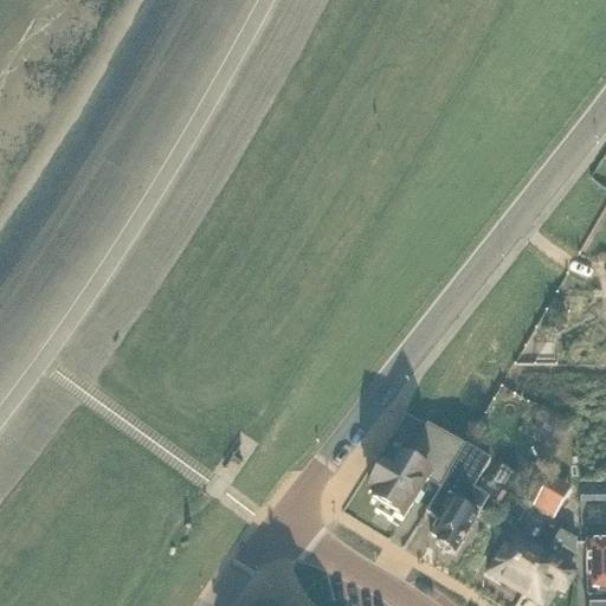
[(456,464),(465,450),(429,426),(405,465),(398,461),(392,471),(386,468),(369,494),(375,497),(372,504),(379,508),(375,514),(392,523),(395,519),(403,522),(420,492),(427,482),(442,490),(456,464)]
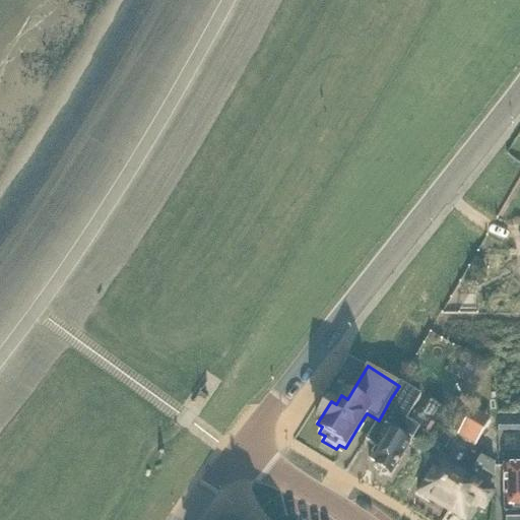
[(400,417),(406,406),(391,398),(379,420),(366,441),(377,447),(370,459),(377,464),(375,467),(390,476),(411,441),(398,433),(405,420),(400,417)]
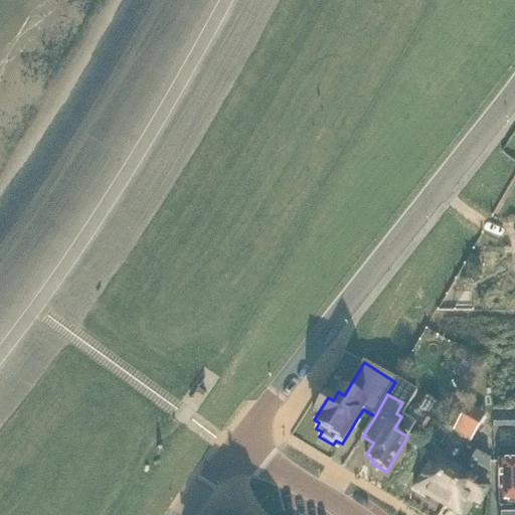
[(463,415),(454,431),(471,442),(480,426),(463,415)]
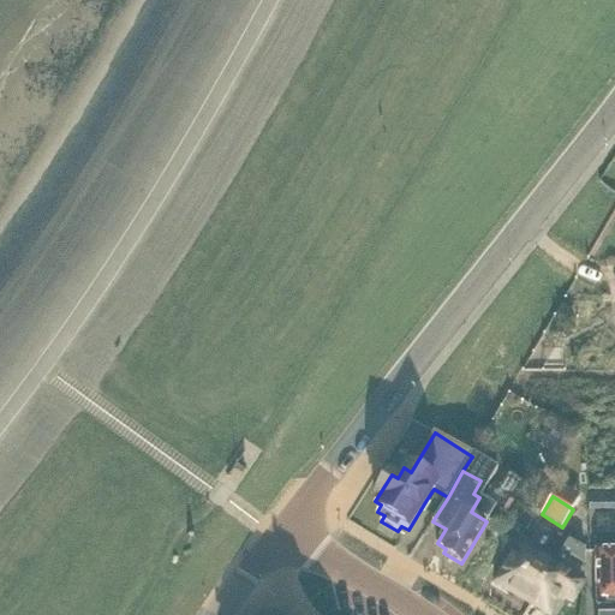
[(557,535),(545,555),(556,562),(569,541),(557,535)]
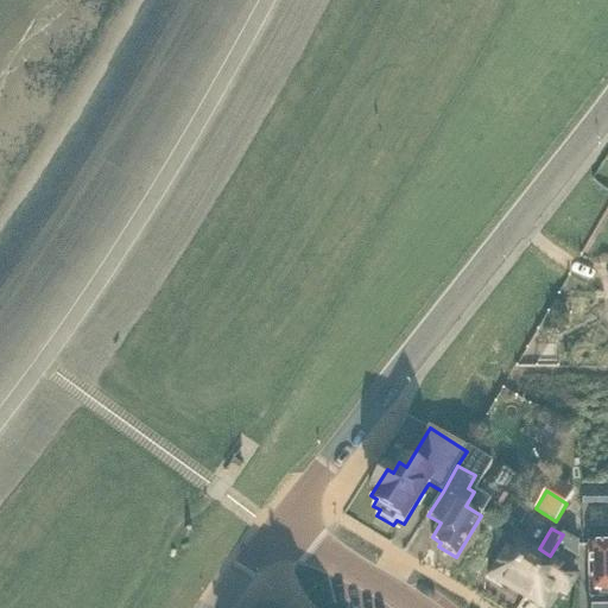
[(577,558),(577,543),(563,534),(550,556),(548,561),(525,599),(542,607),(543,607),(555,590),(565,596),(576,577),(552,564),(557,556),(561,558),(564,551),(577,558)]
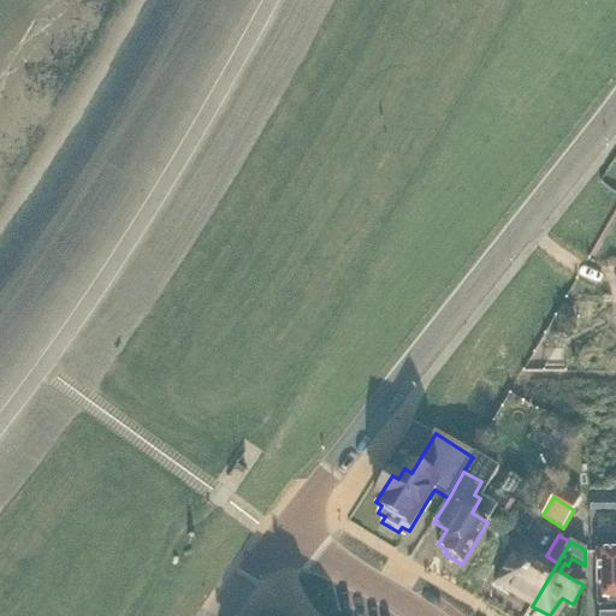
[(615,551),(612,552),(611,542),(597,542),(597,543),(597,551),(599,606),(615,605),(615,551)]
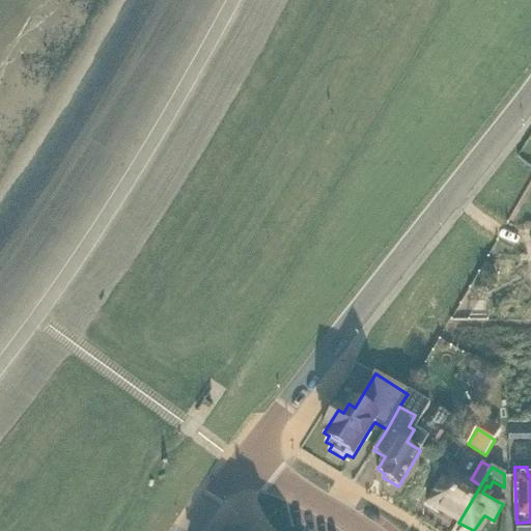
[(458,523),(478,490),(447,472),(427,504),(458,523)]
